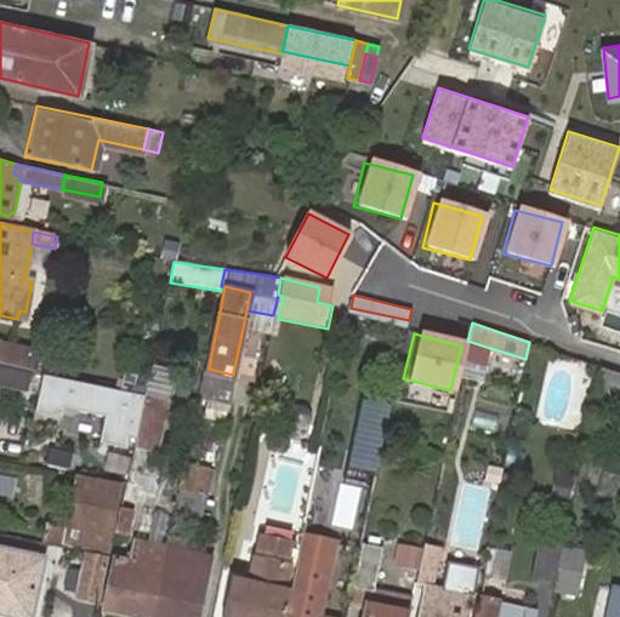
[(37,347),(0,338),(0,361),(30,369),(37,347)]
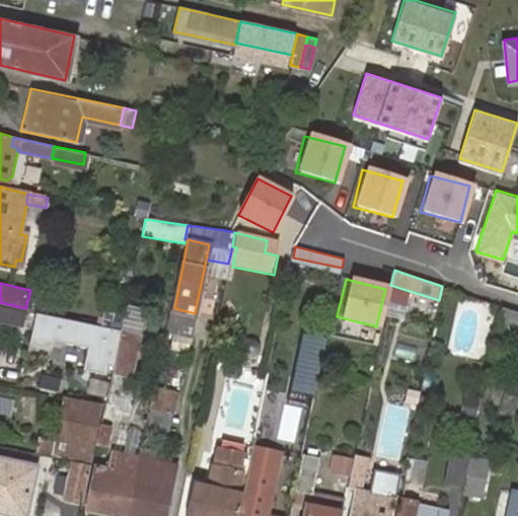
[(403,320),(413,292),(390,285),(384,315),(403,320)]
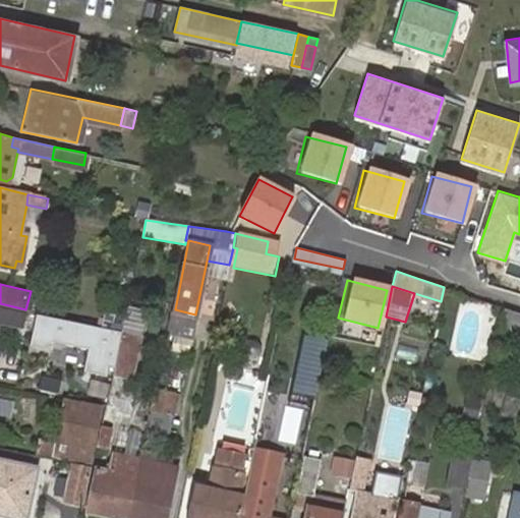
[(140,331),(147,307),(128,302),(122,327),(140,331)]
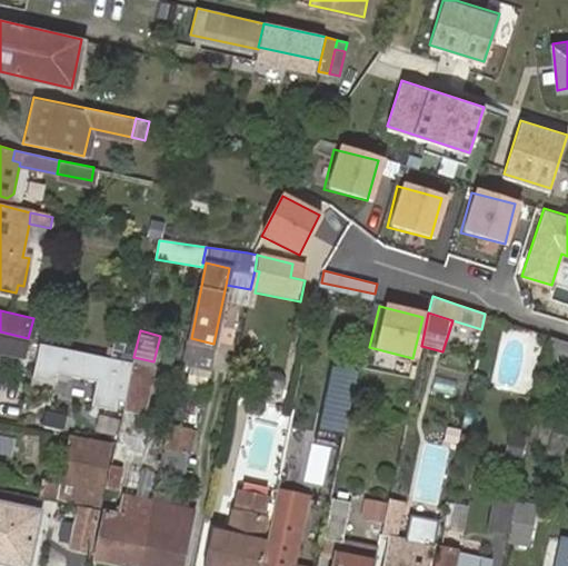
[(0,354),(25,360),(29,344),(27,343),(0,336),(0,354)]
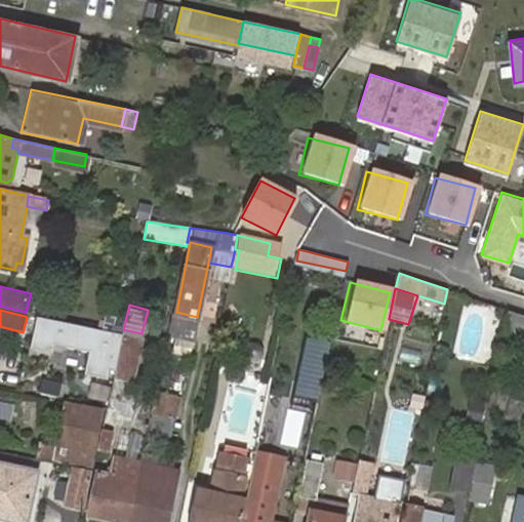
[(523,314),(510,310),(506,330),(523,336),(523,314)]
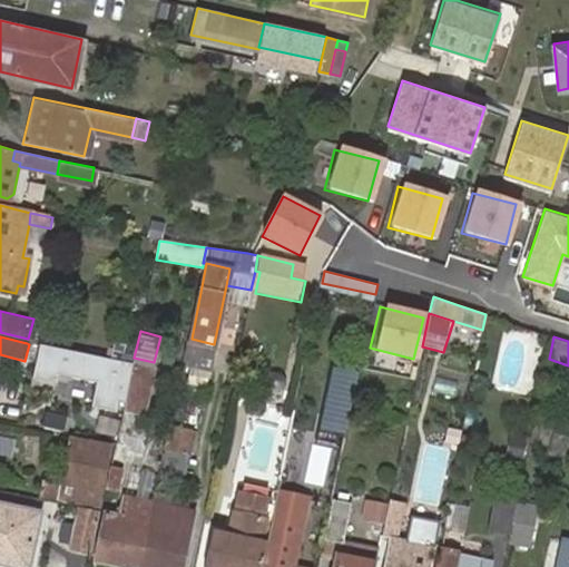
[(192,339),(187,338),(182,367),(207,373),(214,344),(192,339)]
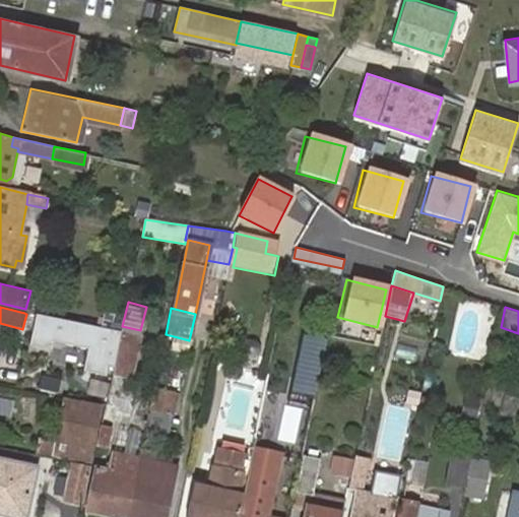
[(37,316),(29,347),(51,351),(53,343),(87,351),(83,374),(111,380),(112,376),(121,334),(37,316)]
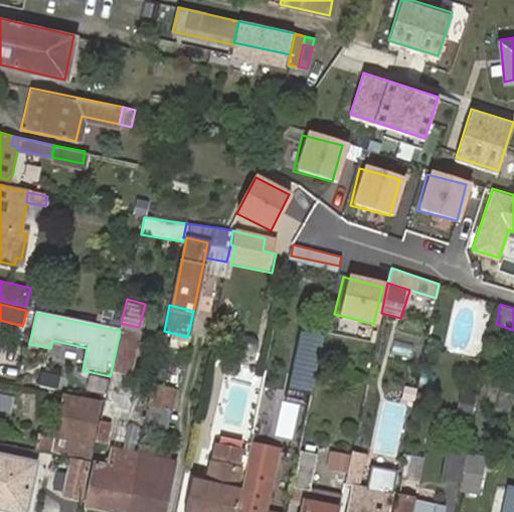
[(139,332),(120,328),(120,331),(111,372),(129,376),(139,332)]
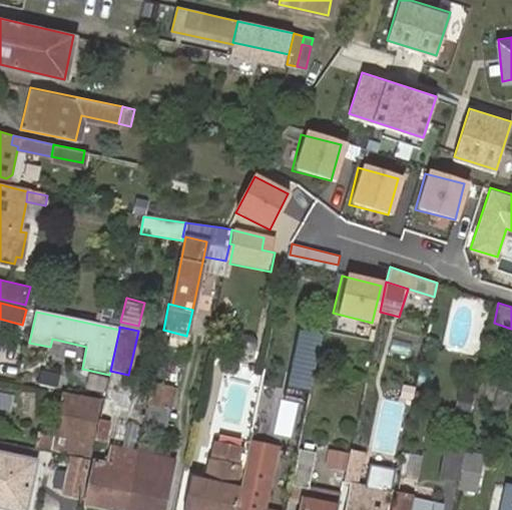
[(311,366),(298,364),(294,386),(306,389),(311,366)]
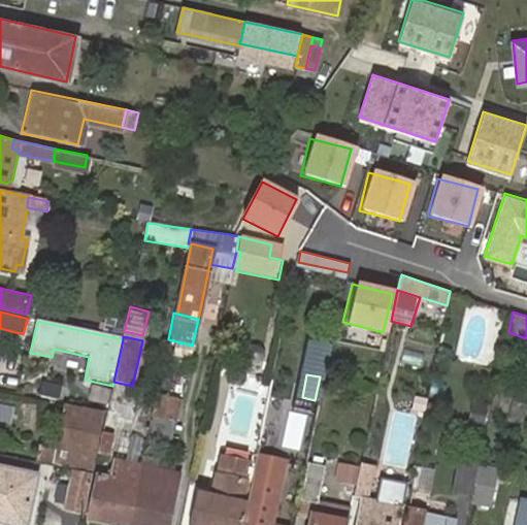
[(159,398),(152,431),(164,433),(168,417),(174,418),(178,402),(159,398)]
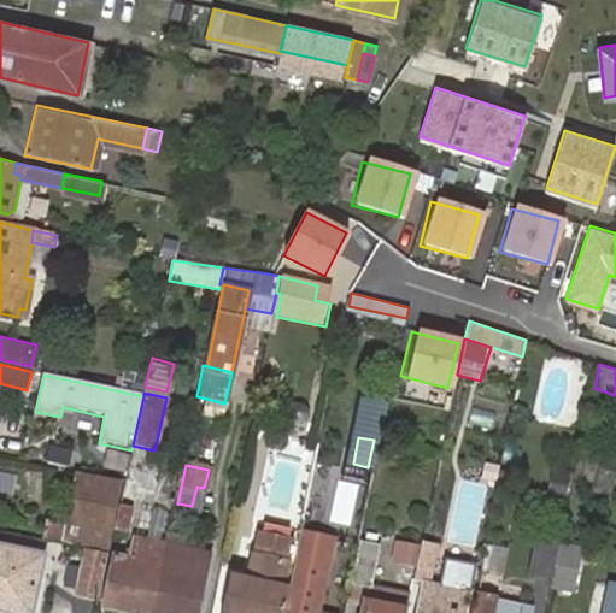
[(80,478),(68,526),(52,524),(48,537),(105,549),(119,487),(80,478)]
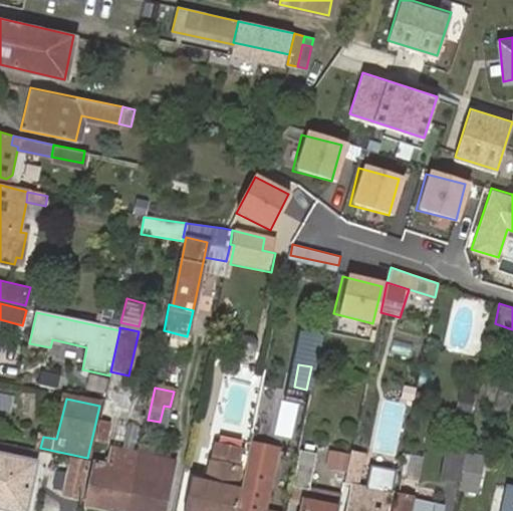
[(110,423),(99,420),(95,440),(107,442),(110,423)]
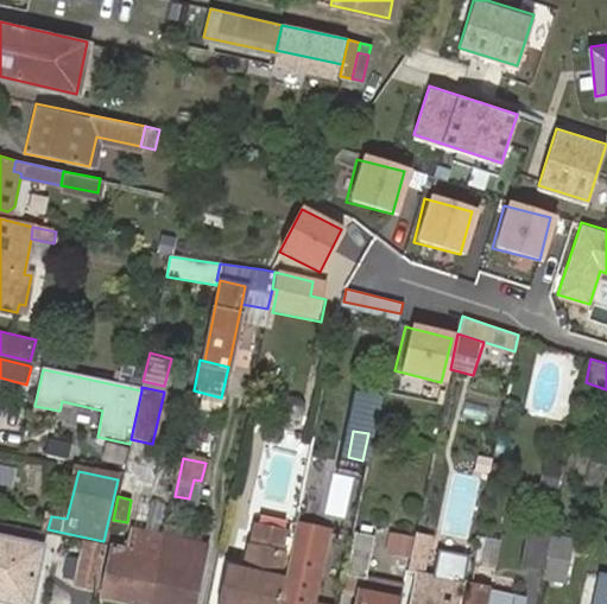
[(315,513),(299,509),(295,529),(291,550),(279,603),(315,603),(292,598),(296,583),(299,584),(315,513)]
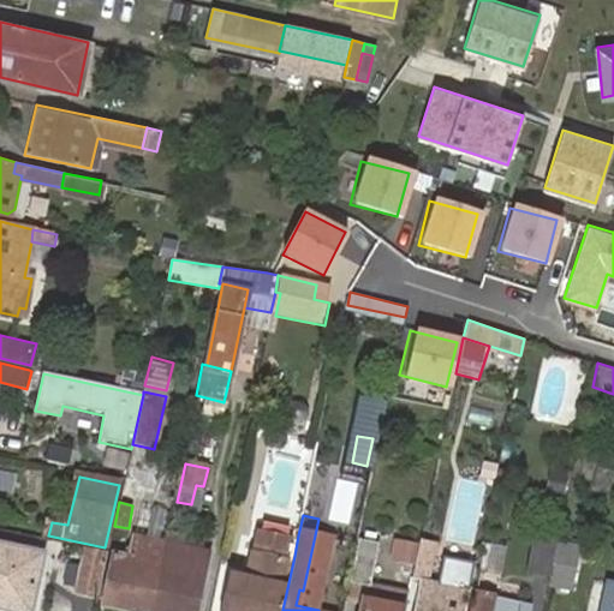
[(298,535),(257,527),(254,547),(294,556),(298,535)]
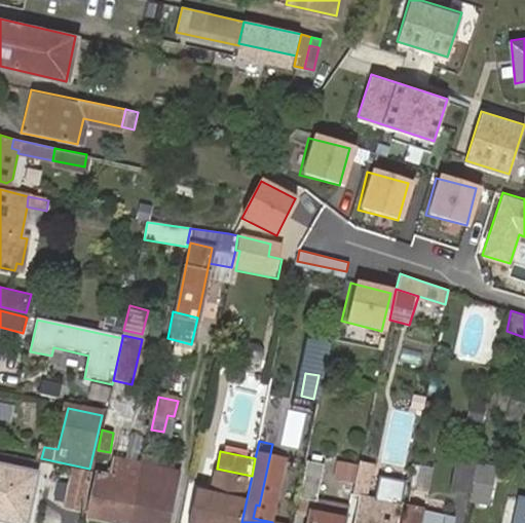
[(479,460),(457,456),(451,490),(471,494),(479,460)]
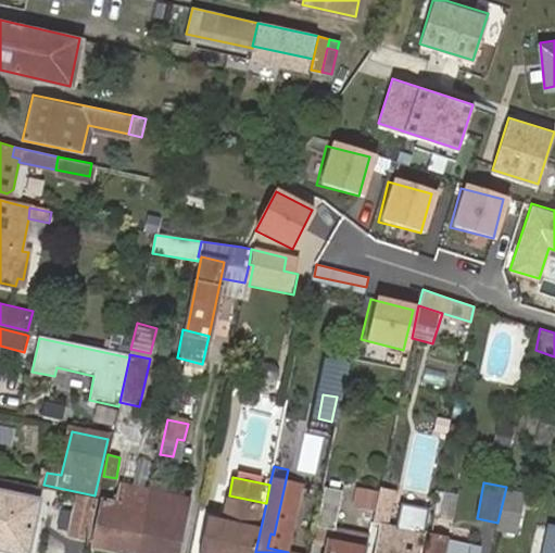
[(398,489),(380,485),(378,495),(395,499),(398,489)]
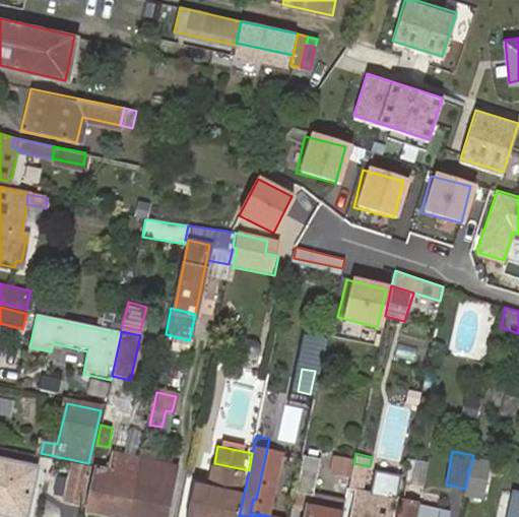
[(303,454),(295,492),(313,495),(314,491),(320,458),(303,454)]
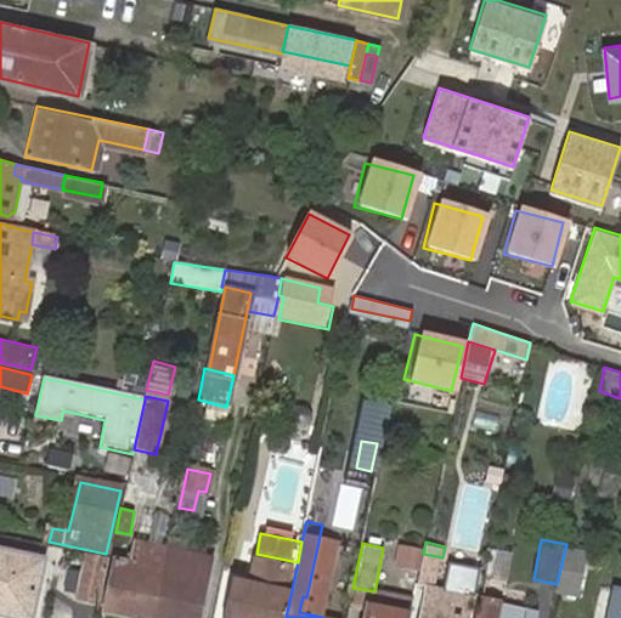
[(106,610),(144,617),(153,617),(167,550),(140,544),(134,565),(117,561),(106,610)]
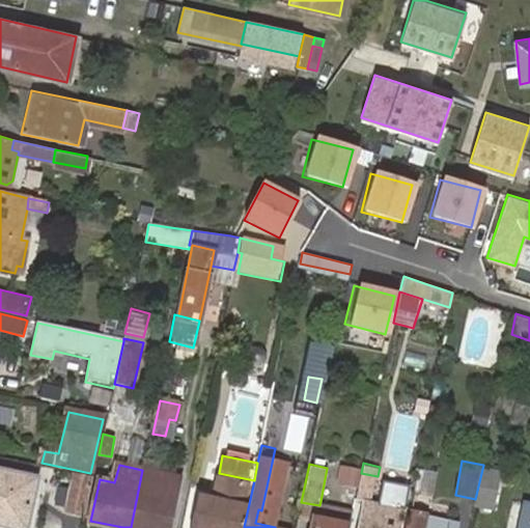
[(501,469),(483,465),(475,499),(474,506),(494,511),(501,469)]
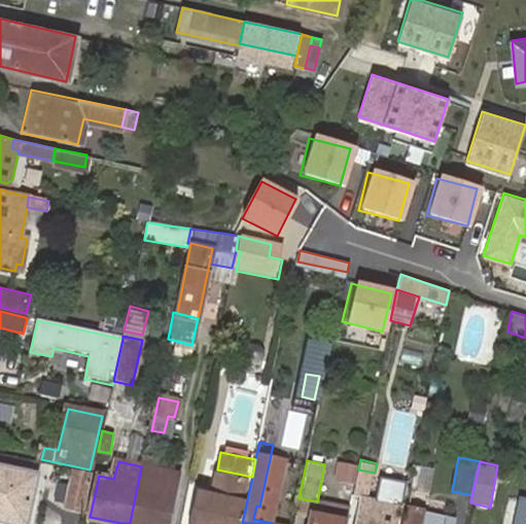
[(0,518),(24,523),(35,474),(0,465),(0,518)]
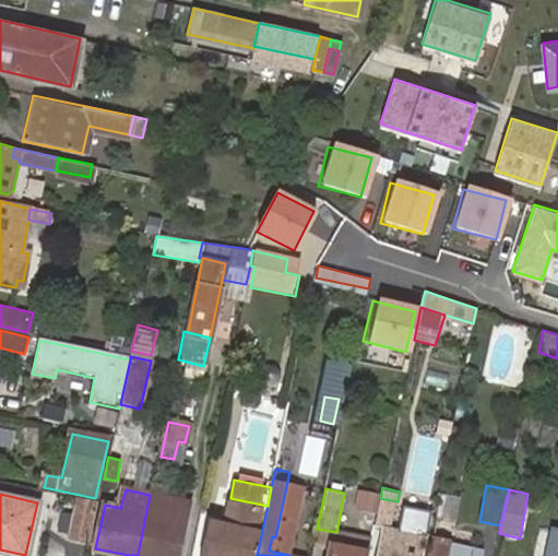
[(150,495),(138,555),(177,555),(189,503),(150,495)]
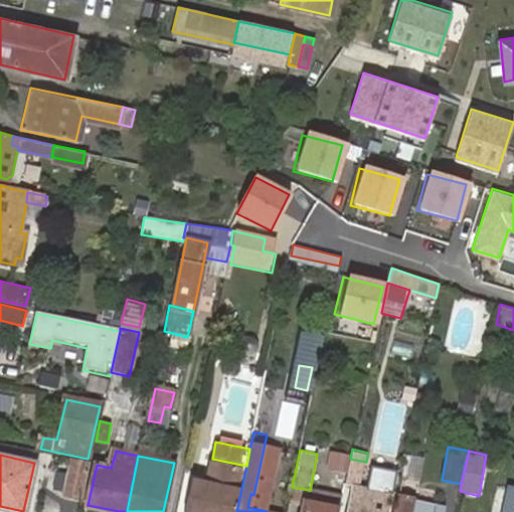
[(82,502),(92,462),(71,458),(62,496),(82,502)]
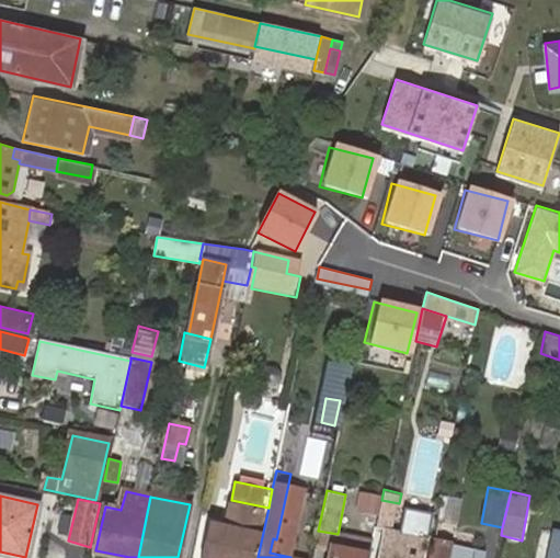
[(209,522),(202,557),(258,557),(269,508),(231,500),(226,525),(209,522)]
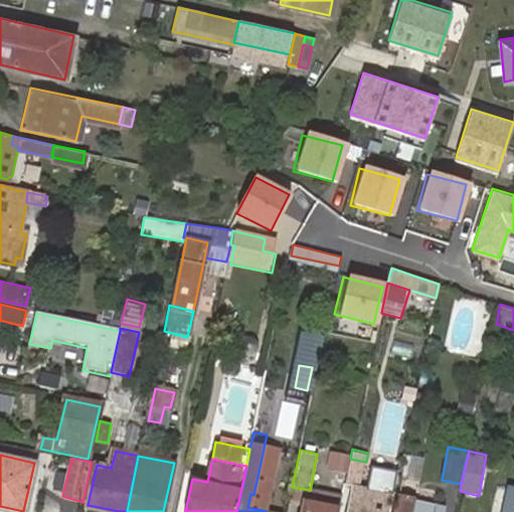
[(366,462),(350,459),(345,483),(361,486),(366,462)]
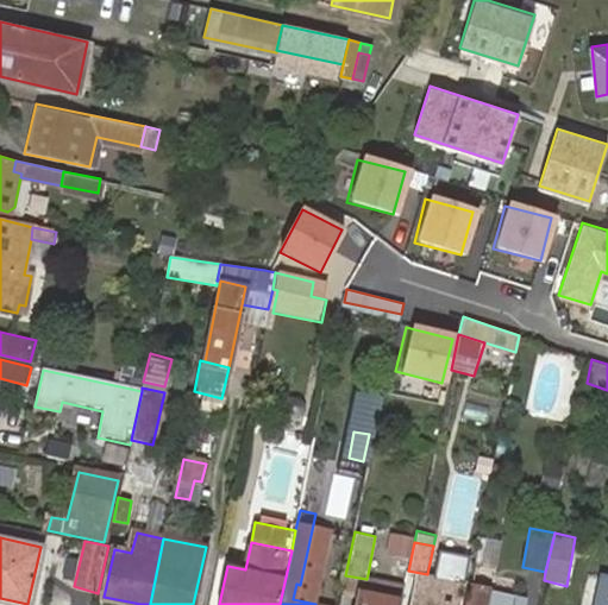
[(415,587),(411,604),(457,604),(468,555),(444,549),(434,591),(415,587)]
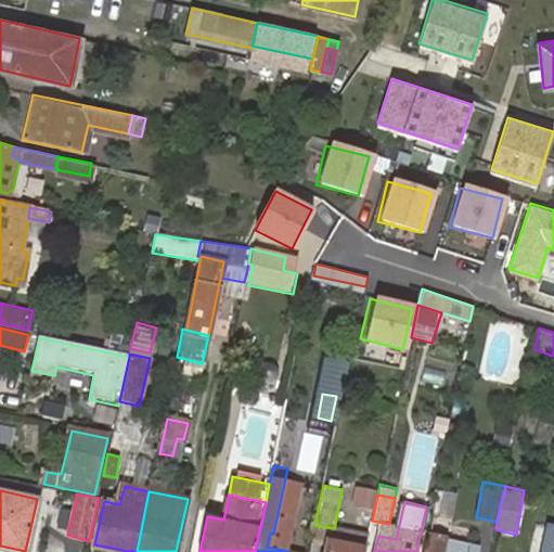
[(445,551),(451,522),(434,518),(425,551),(445,551)]
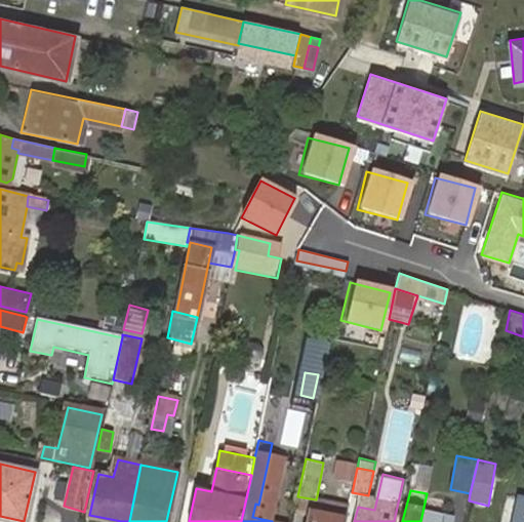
[(316,499),(312,511),(347,518),(350,502),(317,495),(316,499)]
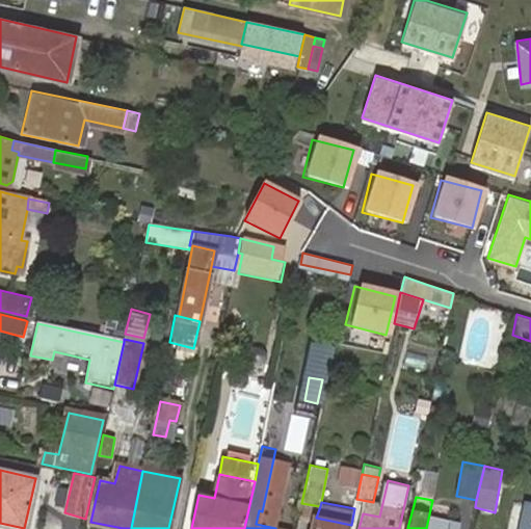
[(530,528),(530,502),(525,502),(519,528),(530,528)]
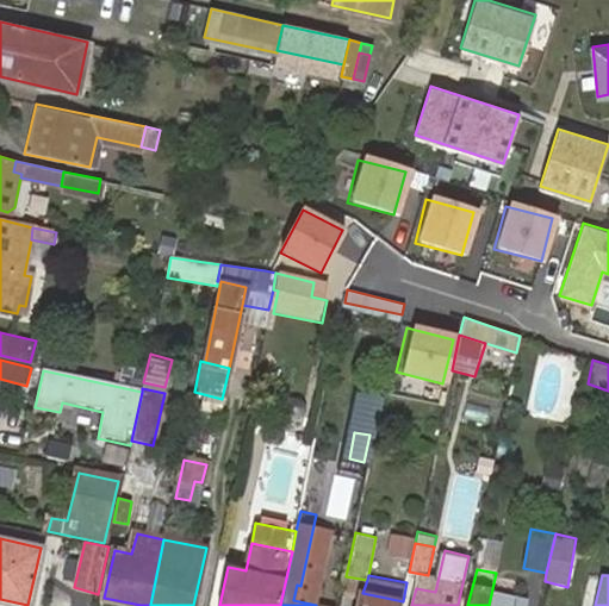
[(435,592),(437,581),(418,576),(416,588),(435,592)]
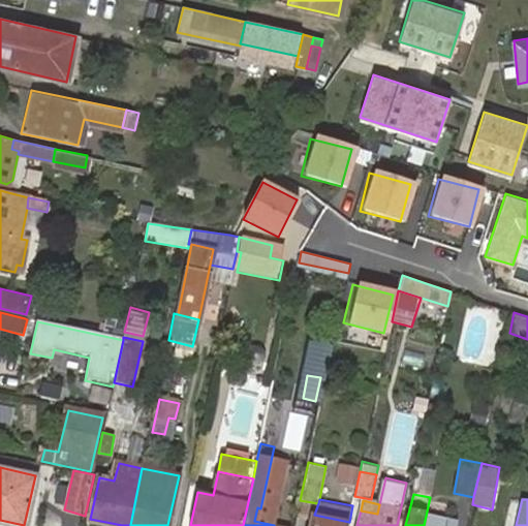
[(311,525),(347,525),(349,522),(314,515),(311,525)]
